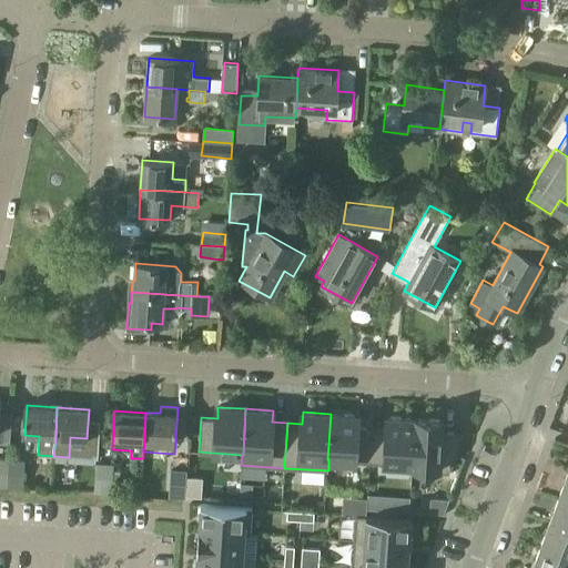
[(364,462),(371,463),(372,428),(357,427),(358,415),(331,414),(327,459),(328,459),(364,462)]
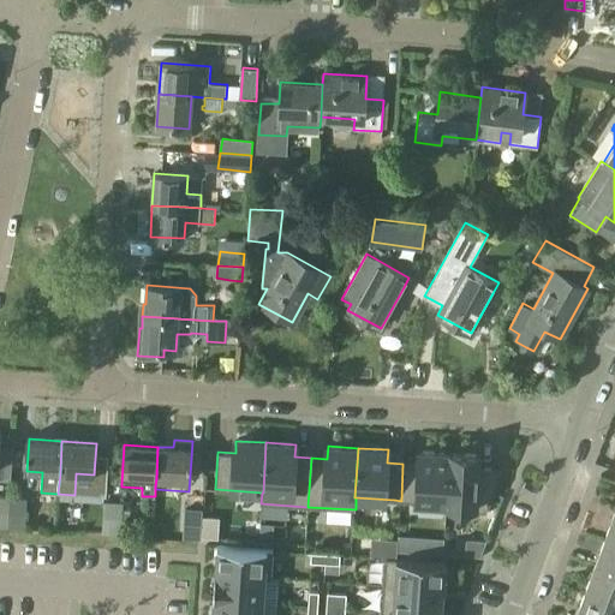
[(401,501),(446,503),(447,503),(449,453),(419,452),(419,464),(402,464),(401,501)]
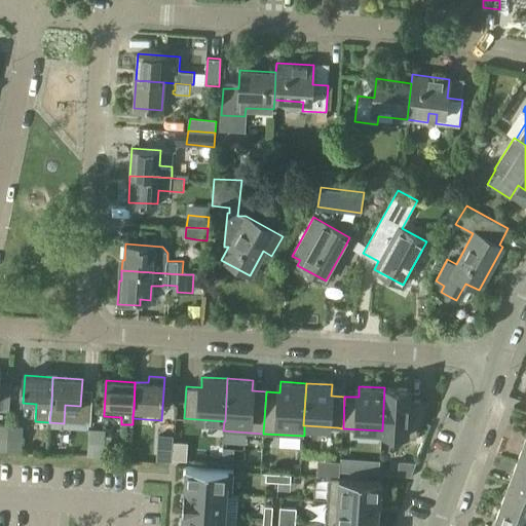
[(410,400),(410,389),(384,387),(382,430),(381,430),(381,436),(416,438),(429,402),(410,400)]
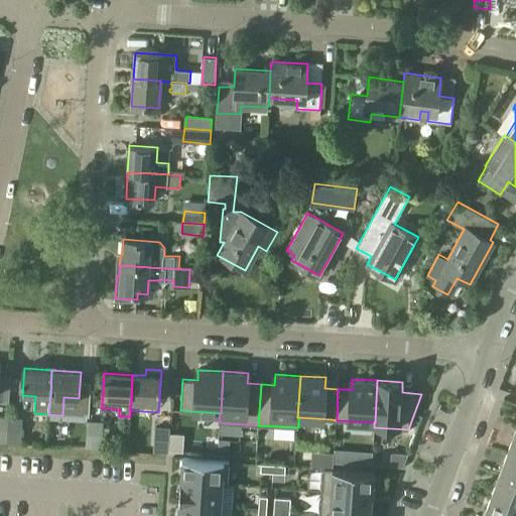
[(0,440),(8,441),(9,417),(0,416),(0,440)]
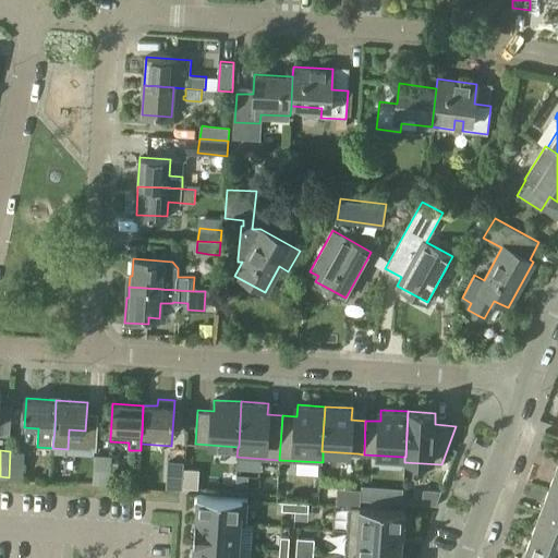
[(10,451),(9,477),(23,478),(25,452),(10,451)]
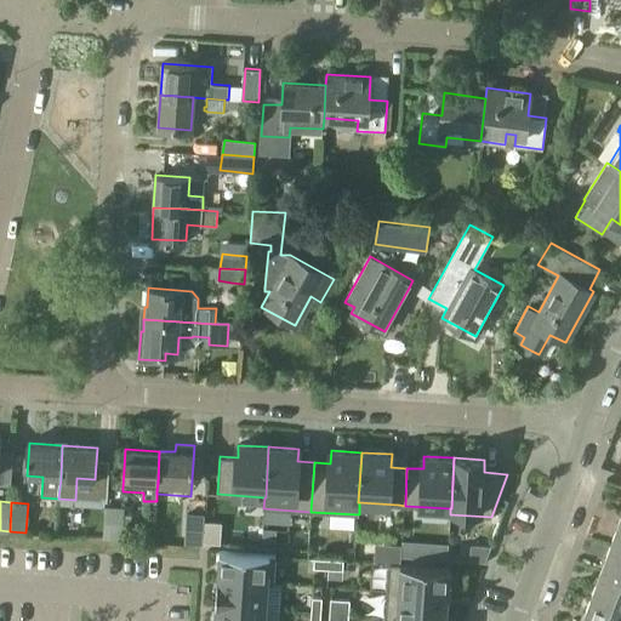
[(108,507),(106,537),(124,539),(125,508),(108,507)]
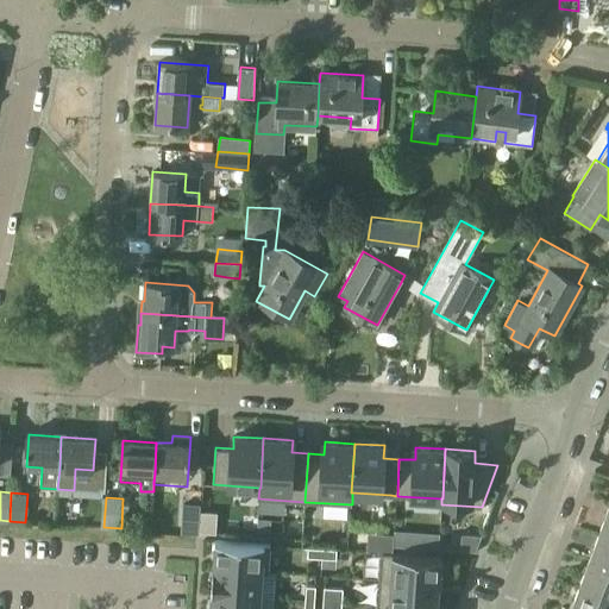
[(184,504),(182,532),(198,533),(200,506),(184,504)]
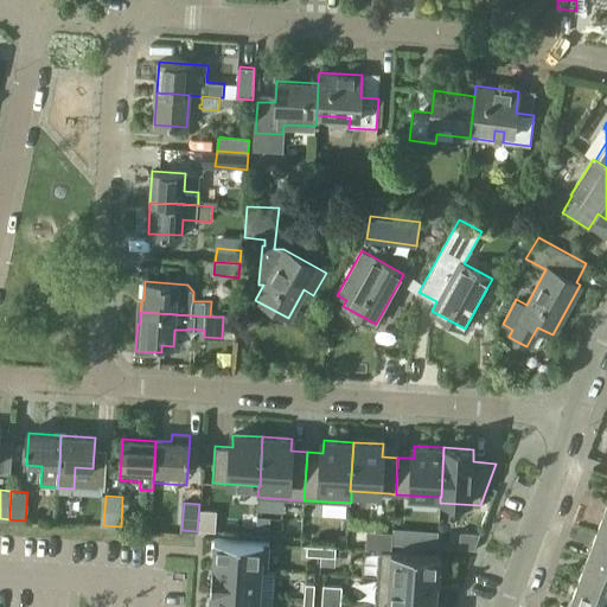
[(606,504),(596,530),(606,534),(606,504)]
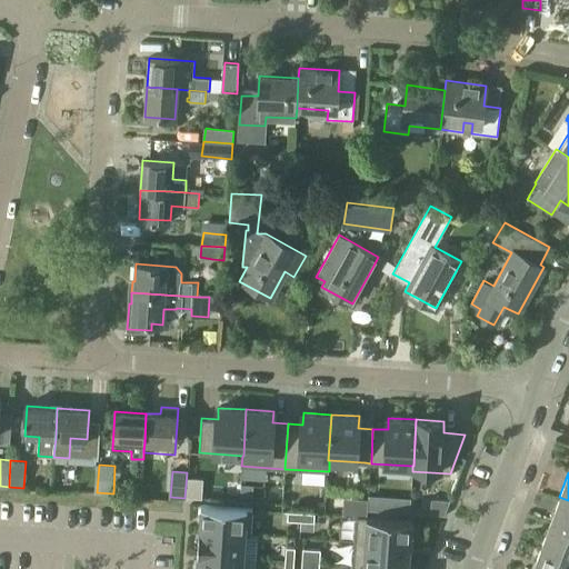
[(188,478),(187,497),(196,498),(202,498),(203,479),(188,478)]
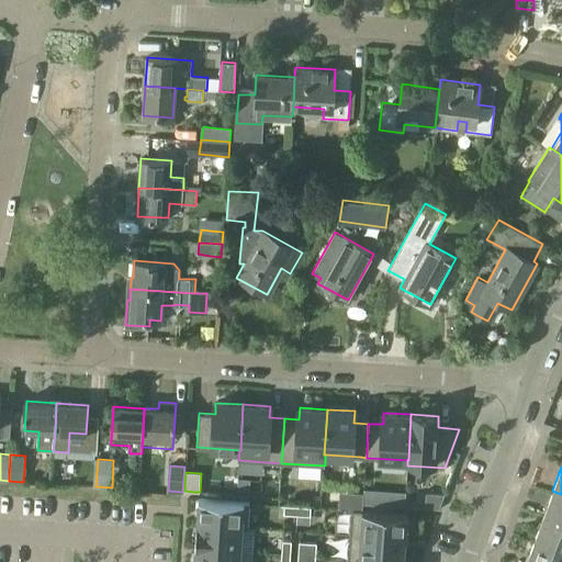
[(238,479),(238,490),(249,491),(249,480),(238,479)]
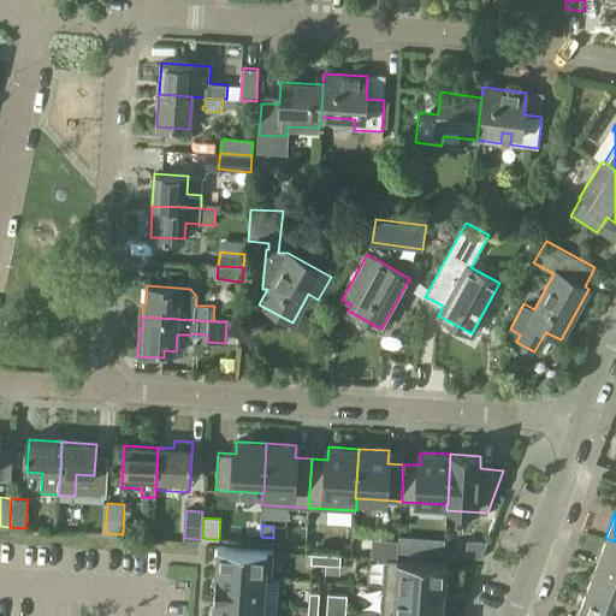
[(400,538),(398,551),(444,555),(445,540),(400,538)]
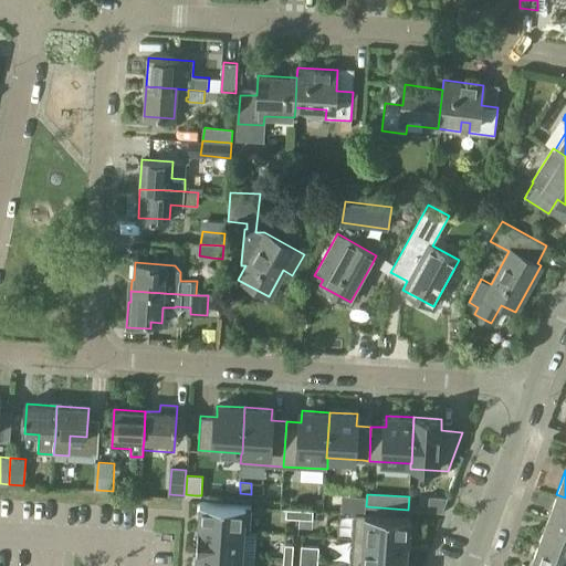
[(565,498),(556,494),(547,520),(565,526),(565,498)]
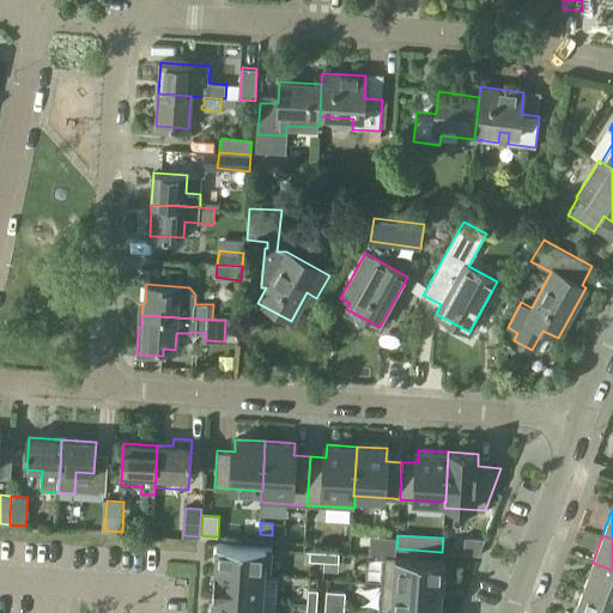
[(384,538),(384,556),(395,556),(395,539),(384,538)]
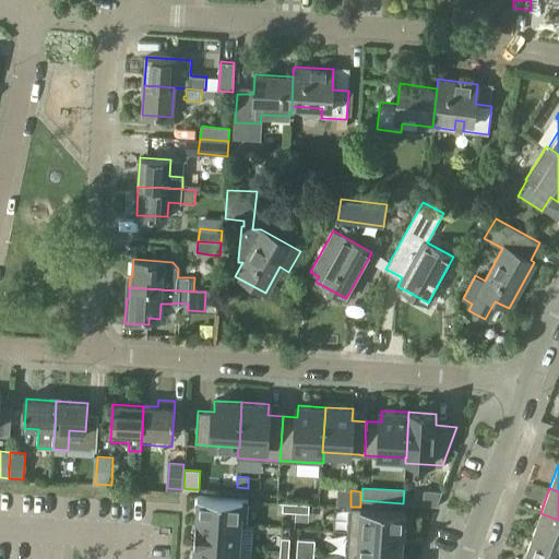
[(425,490),(424,503),(437,504),(442,491),(425,490)]
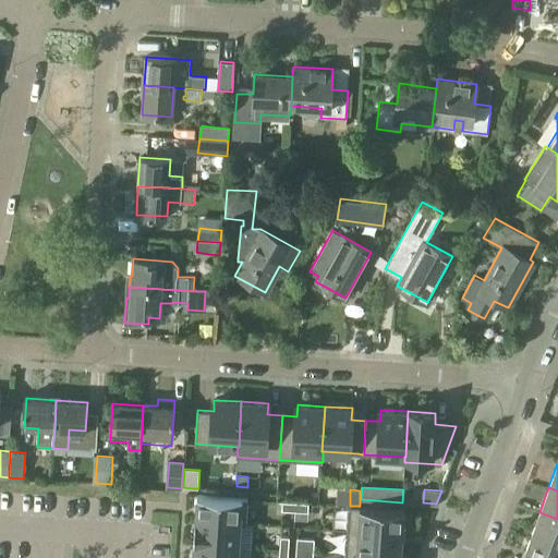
[(197,495),(195,521),(241,524),(246,524),(249,499),(197,495)]
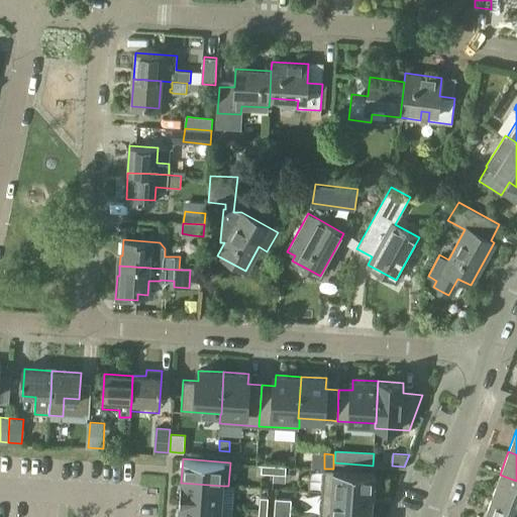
[(274,473),(274,464),(262,464),(262,473),(274,473)]
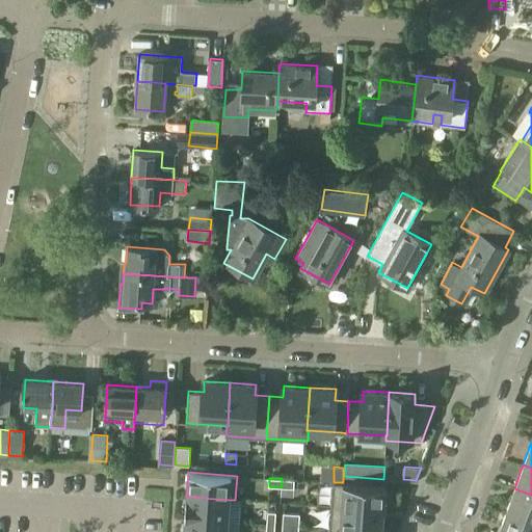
[(282,478),(282,486),(294,487),(294,479),(282,478)]
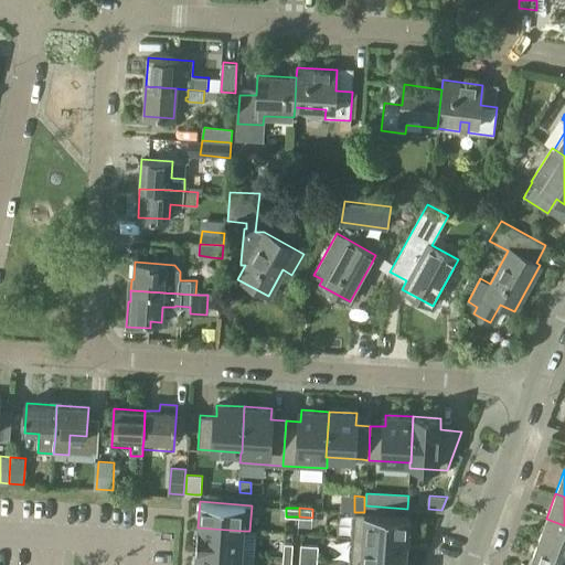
[(354,512),(352,535),(408,540),(411,516),(354,512)]
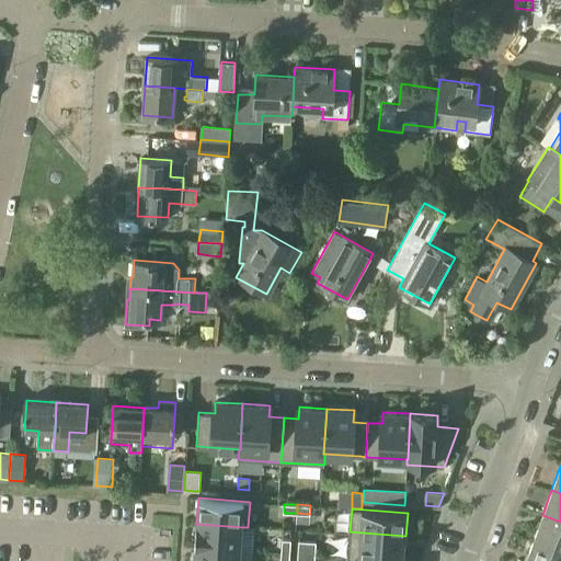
[(534,540),(560,550),(560,522),(542,515),(534,540)]
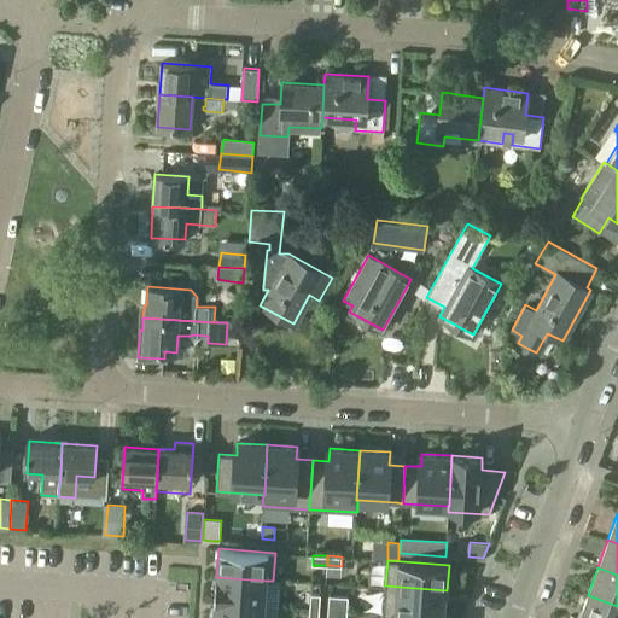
[(266,605),(267,581),(216,577),(215,601),(266,605)]
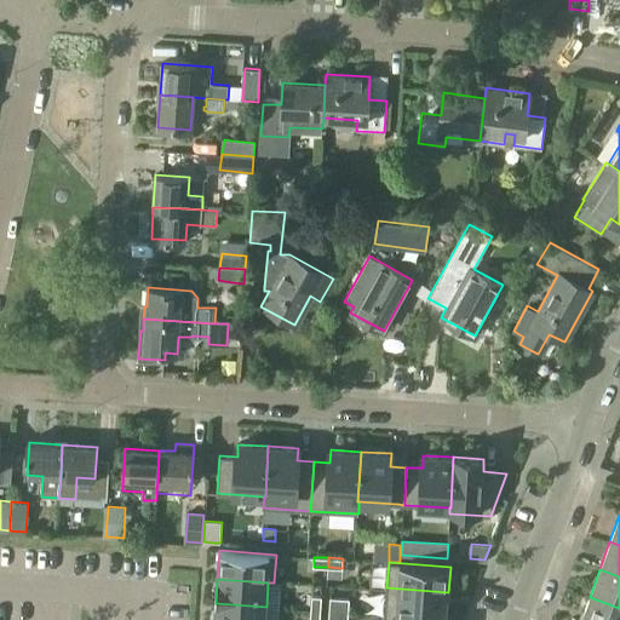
[(386,587),(385,614),(447,619),(448,592),(386,587)]
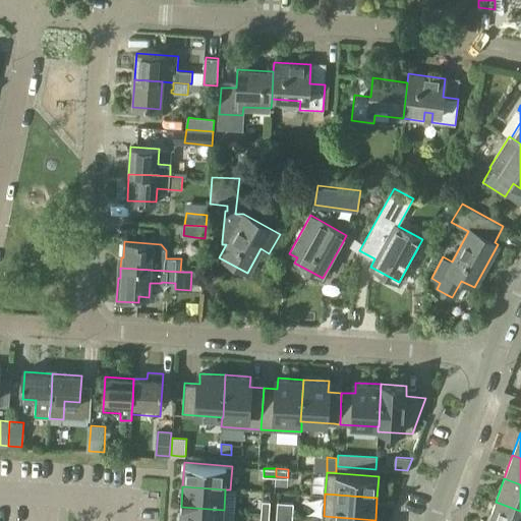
[(263,501),(262,513),(270,513),(271,501),(263,501)]
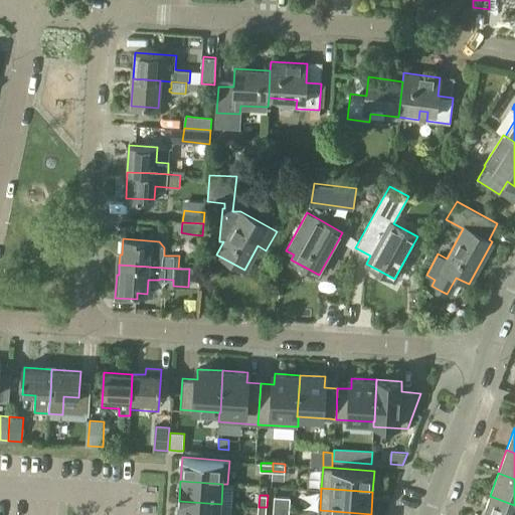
[(275,496),(274,508),(290,509),(291,497),(275,496)]
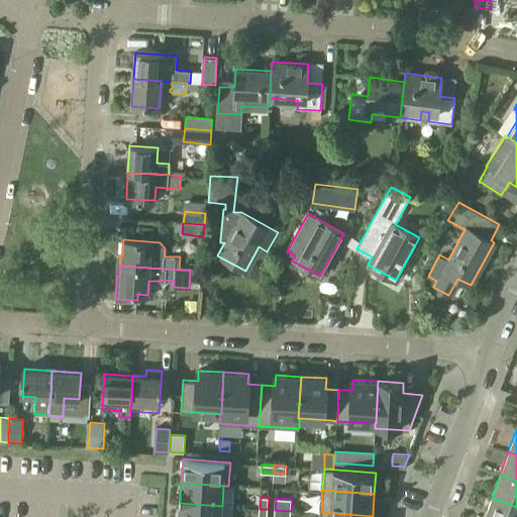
[(516,516),(516,507),(492,498),(484,516),(516,516)]
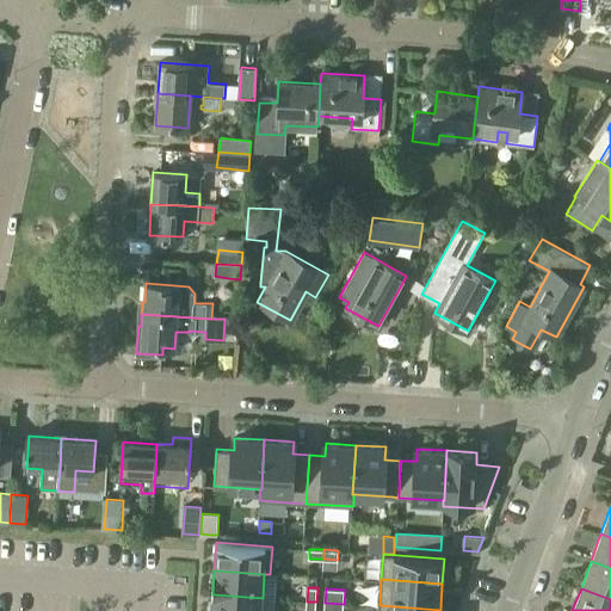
[(260,610),(263,598),(213,594),(210,610),(260,610)]
